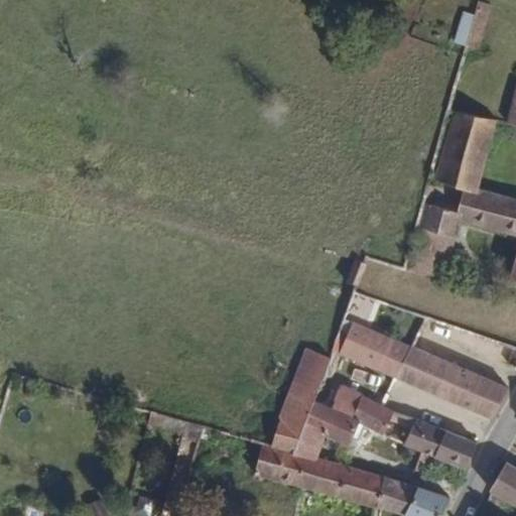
[(491,4),(478,1),(475,13),(467,47),(480,50),(491,4)]
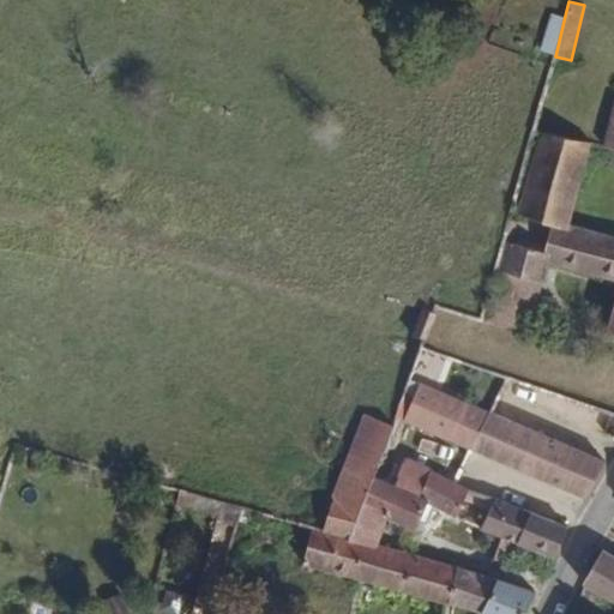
[(541,53),(555,56),(565,16),(551,12),(541,53)]
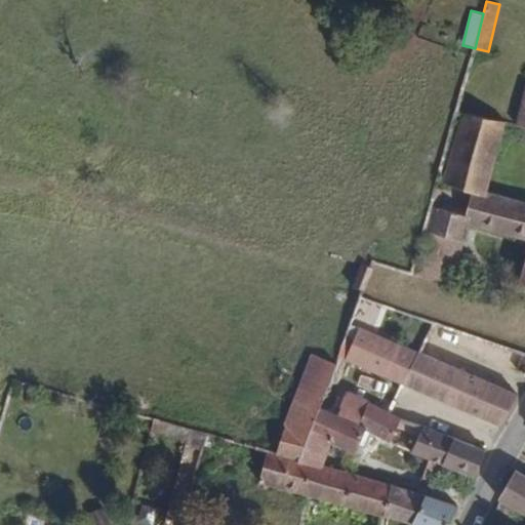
[(524,128),(524,85),(523,85),(513,126),(524,128)]
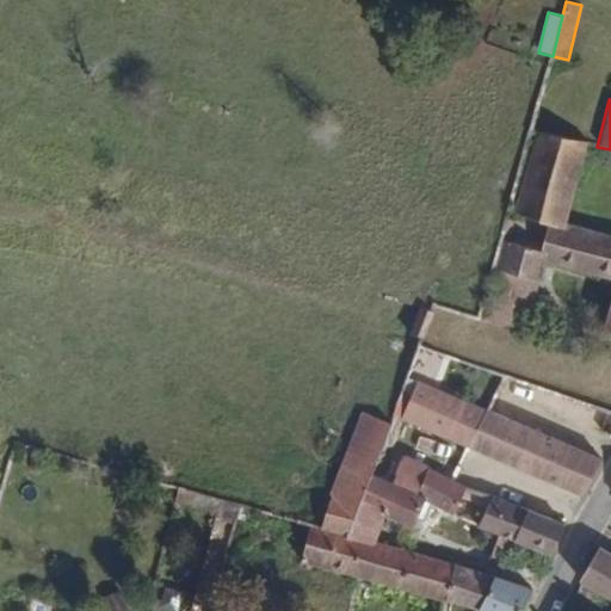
[(562,228),(581,146),(531,133),(511,216),(545,224),(562,228)]
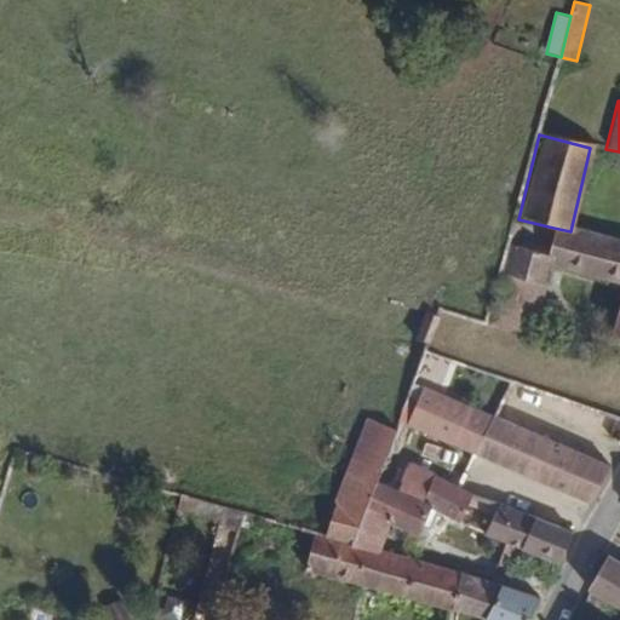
[(539,321),(554,265),(619,279),(619,244),(570,231),(554,228),(545,256),(511,250),(493,322),(539,336),(541,322),(539,321)]
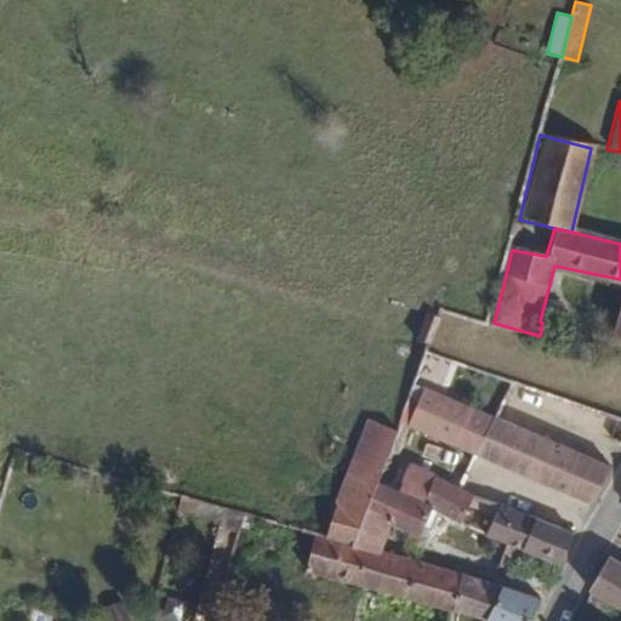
[(620,305),(610,340),(620,341),(620,305)]
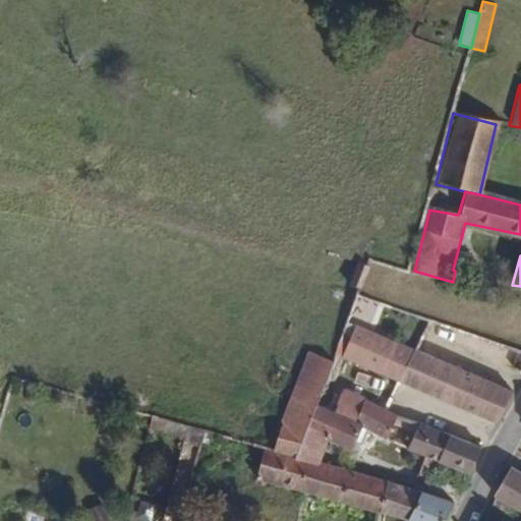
[(336,352),(333,351),(331,357),(322,380),(336,387),(350,360),(398,383),(415,349),(348,325),(336,352)]
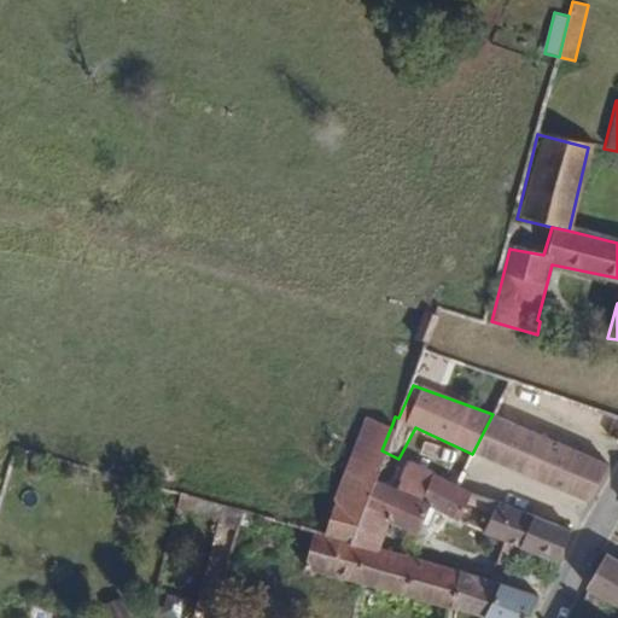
[(392,424),(362,413),(320,532),(349,540),(372,479),(382,450),(392,424)]
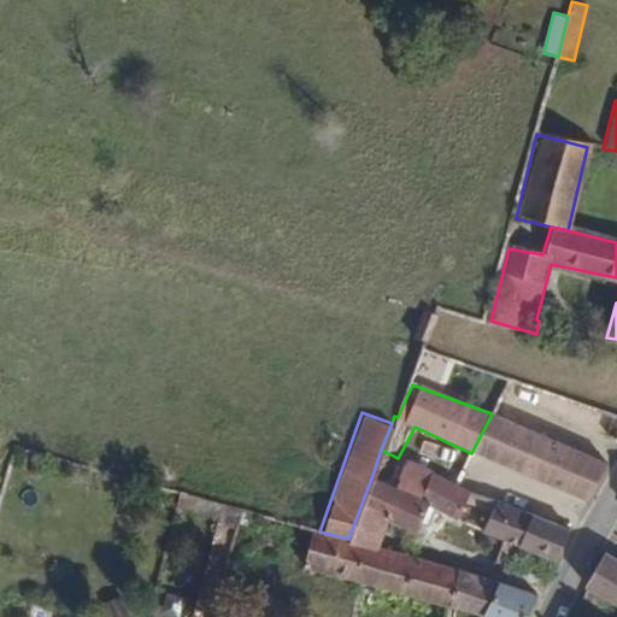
[(589,503),(611,464),(579,451),(554,440),(536,433),(530,430),(492,413),(471,453),(589,503)]
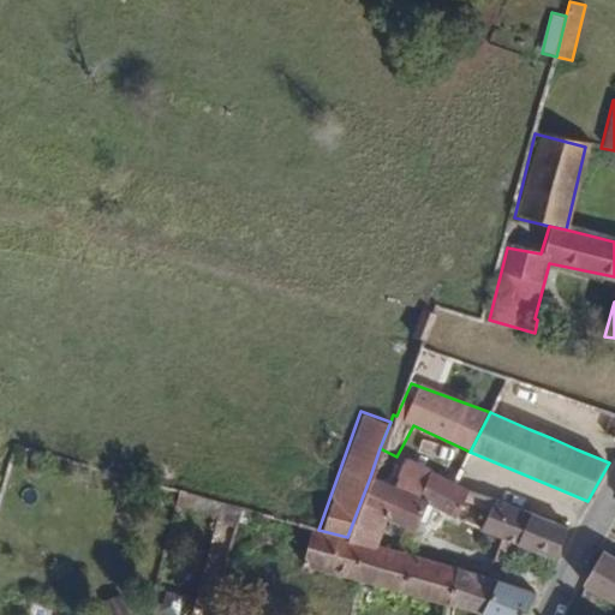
[(412,496),(425,471),(396,457),(380,448),(370,477),(412,496)]
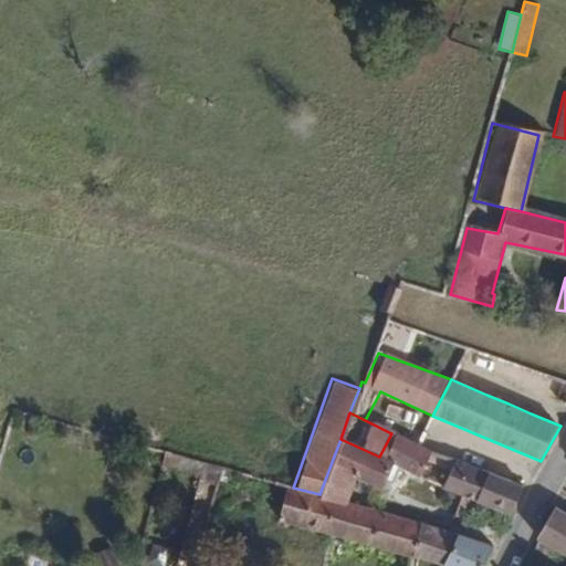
[(462,464),(416,446),(391,433),(379,457),(341,439),(320,494),(347,502),(359,473),(387,484),(395,467),(409,473),(405,483),(422,491),(427,481),(451,491),(462,464)]
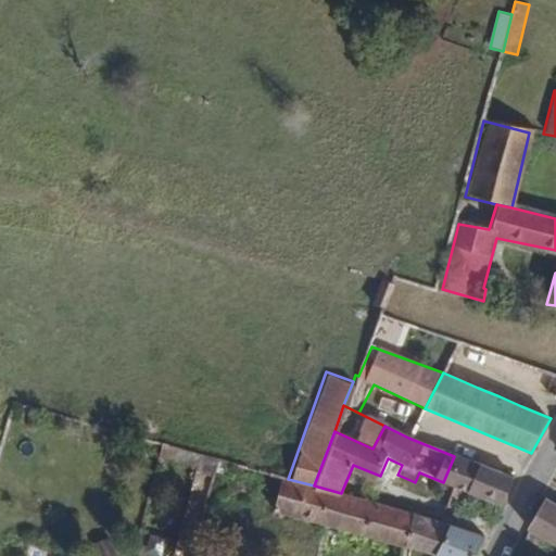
[(516,479),(454,456),(443,482),(456,488),(501,505),(516,479)]
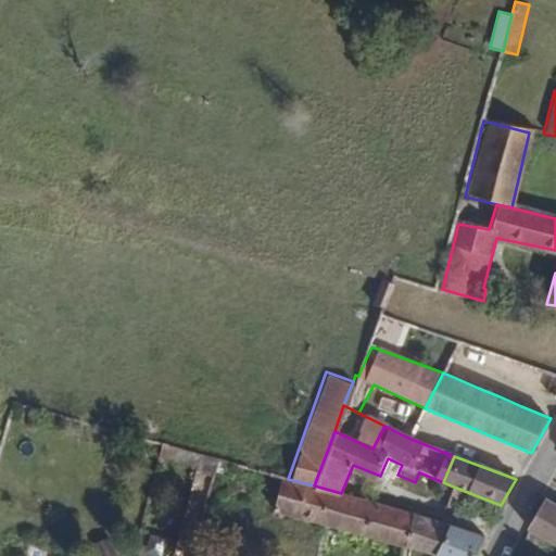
[(341,493),(314,485),(288,479),(280,477),(277,510),(326,526),(405,551),(412,513),(341,493)]
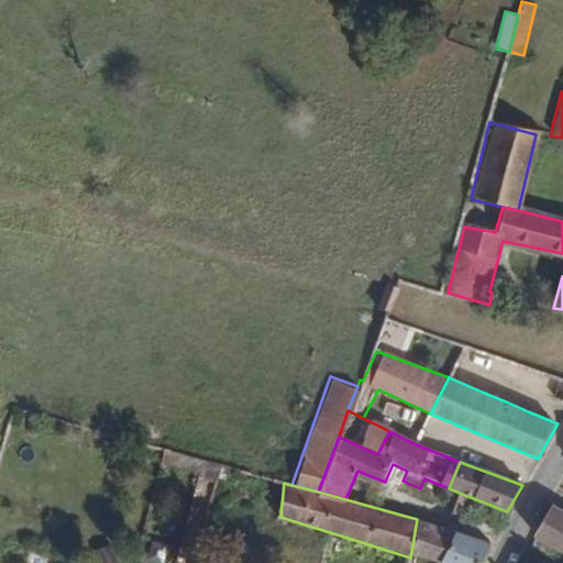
[(562,512),(552,507),(533,541),(562,555),(562,512)]
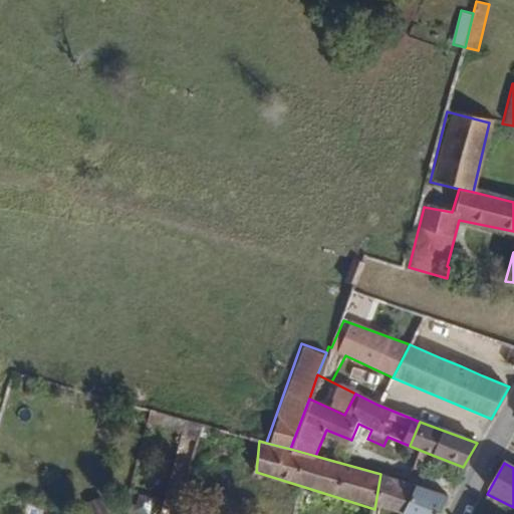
[(389,513),(403,513),(413,487),(408,485),(380,474),(374,509),(389,513)]
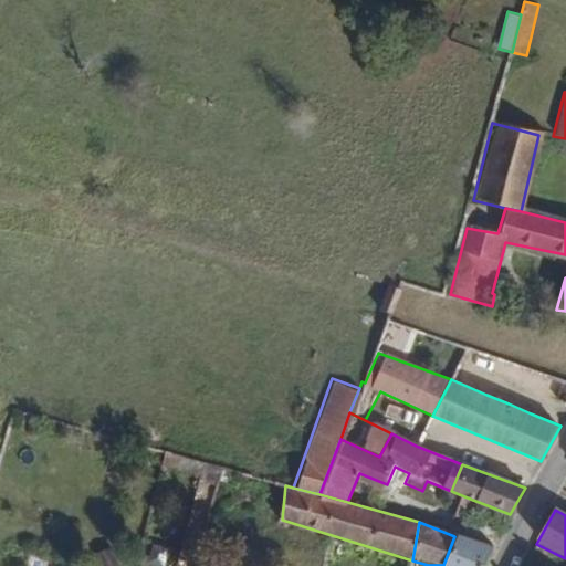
[(483,565),(491,552),(454,536),(443,565),(483,565)]
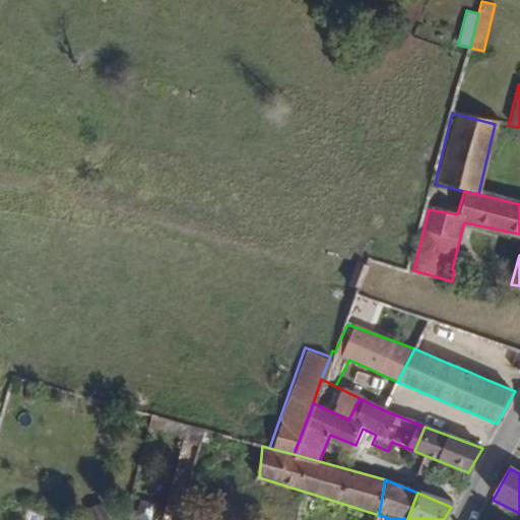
All buildings are outlined.
